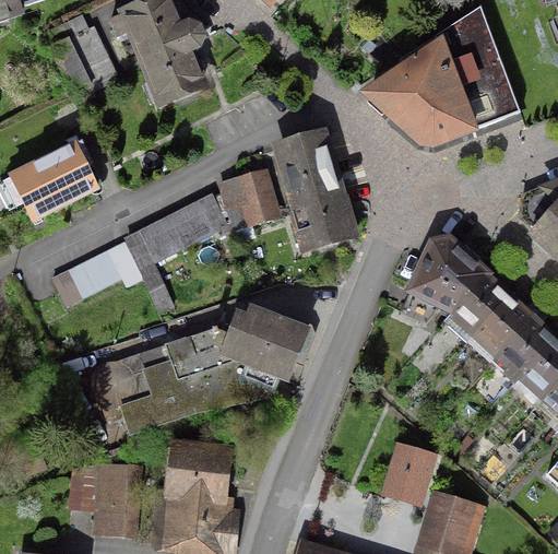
[(0,0),(0,18),(21,12),(18,0),(0,0)]
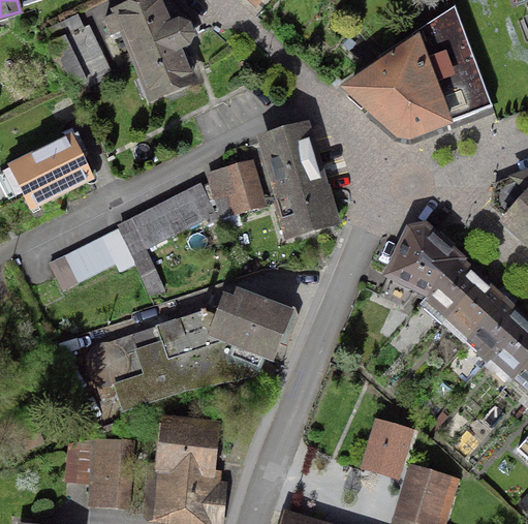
[(178,49),(183,45),(188,42),(191,38),(191,32),(190,27),(186,23),(180,21),(175,21),(167,24),(158,0),(146,0),(103,18),(111,29),(124,24),(152,94),(190,79),(178,49)]
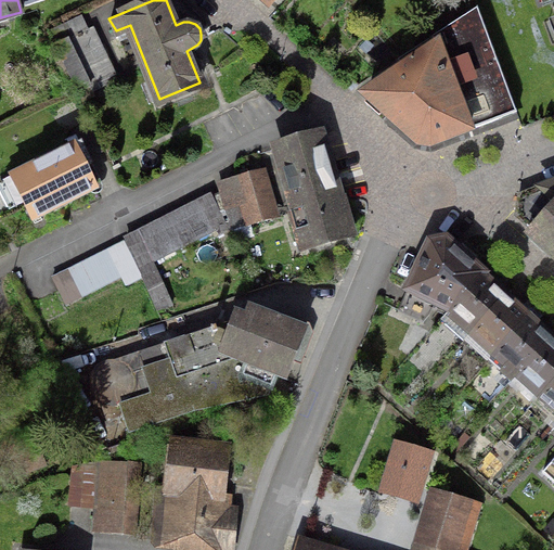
[(516,110),(477,4),(429,35),(435,49),(422,53),(373,85),(365,93),(390,115),(389,117),(416,141),(419,139),(429,142),(430,144),(465,130),(465,129),(516,110)]
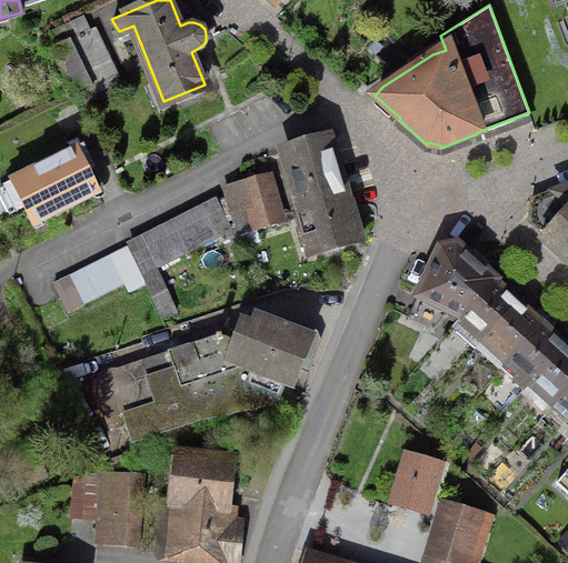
[(87,29),(80,16),(49,30),(79,92),(115,74),(91,27),(87,29)]
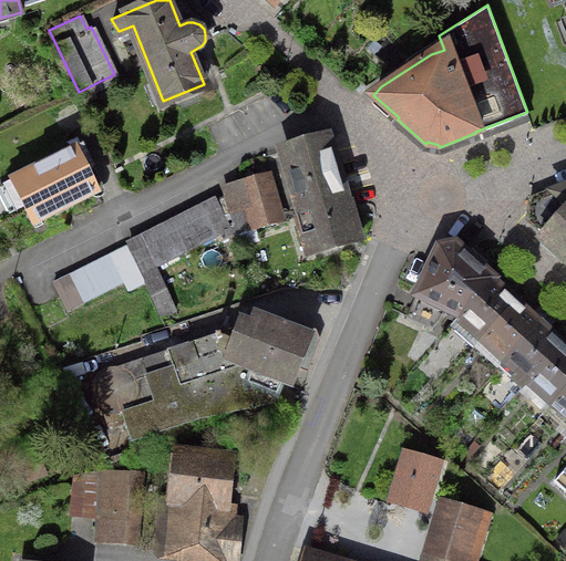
[(32,221),(98,188),(86,167),(93,164),(90,156),(104,149),(92,124),(76,132),(82,142),(10,177),(32,221)]
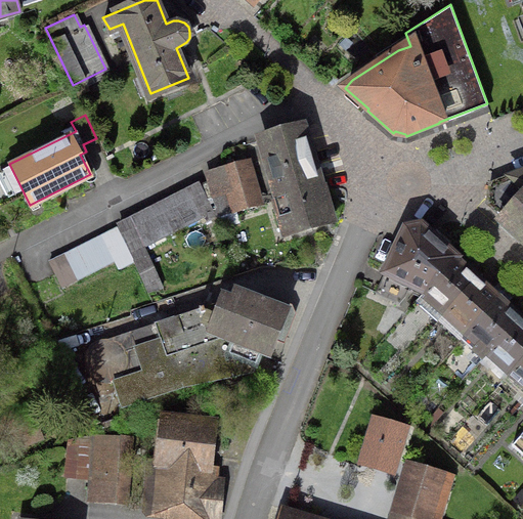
[(300,125),(261,135),(289,230),(328,219),(300,125)]
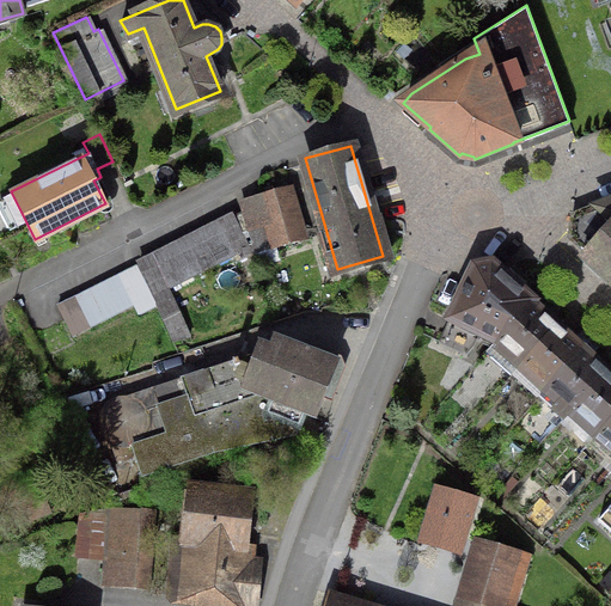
[(269,220),(275,244),(301,237),(287,185),(242,199),(249,226),(269,220)]
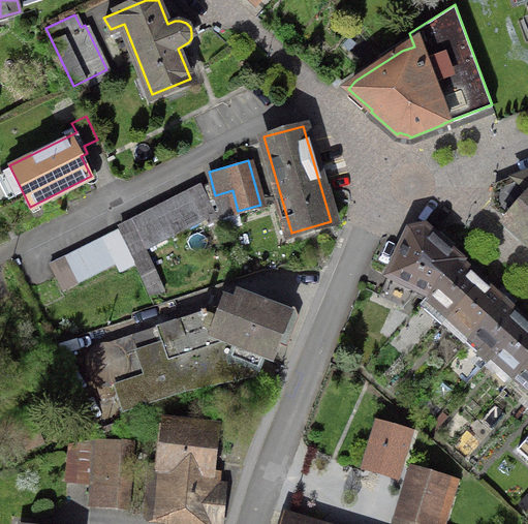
[(527,171),(496,184),(495,192),(493,202),(508,214),(504,218),(527,239),(527,171)]
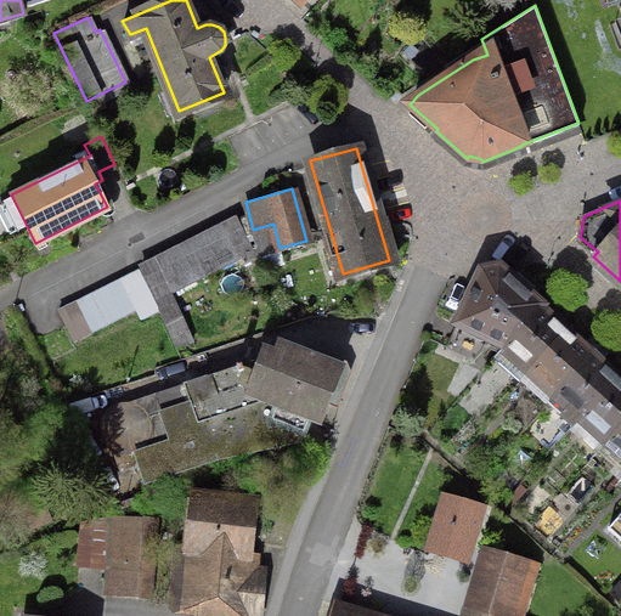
[(161,308),(178,344),(193,337),(170,288),(252,248),(238,216),(140,265),(161,308)]
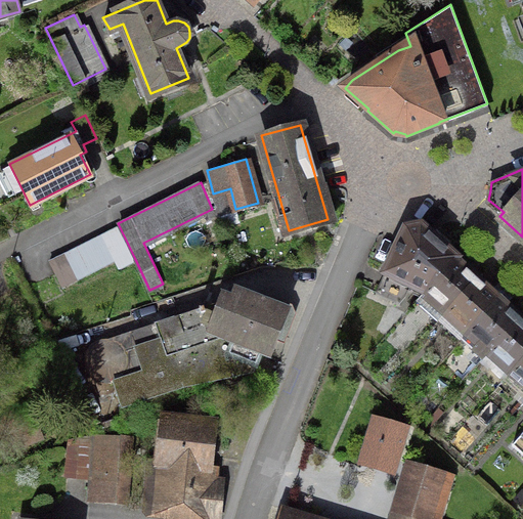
[(514,311),(497,296),(481,280),(475,276),(470,271),(454,257),(455,255),(455,254),(421,223),(415,224),(405,226),(376,290),(398,301),(407,287),(404,286),(406,280),(424,289),(446,308),(468,329),(461,336),(473,348),(480,340),(489,348),(512,368),(522,378),(522,429),(512,442),(522,452),(522,318),(519,315),(514,311)]
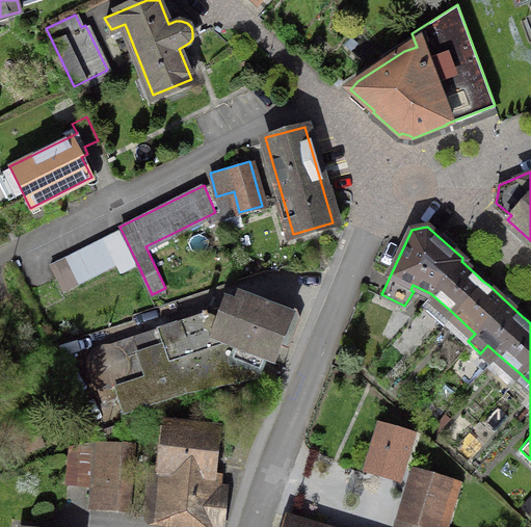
[(50,262),(62,289),(117,262),(122,270),(135,264),(117,229),(50,262)]
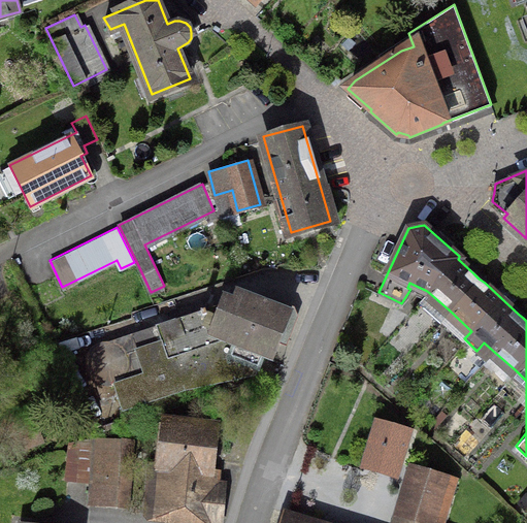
[(254,371),(261,352),(271,356),(278,339),(280,340),(289,317),(285,308),(268,302),(268,303),(243,294),(241,294),(241,297),(227,338),(216,340),(204,306),(104,340),(98,341),(91,346),(86,354),(85,363),(88,373),(93,379),(100,382),(107,383),(113,382),(122,406),(184,386),(254,371)]
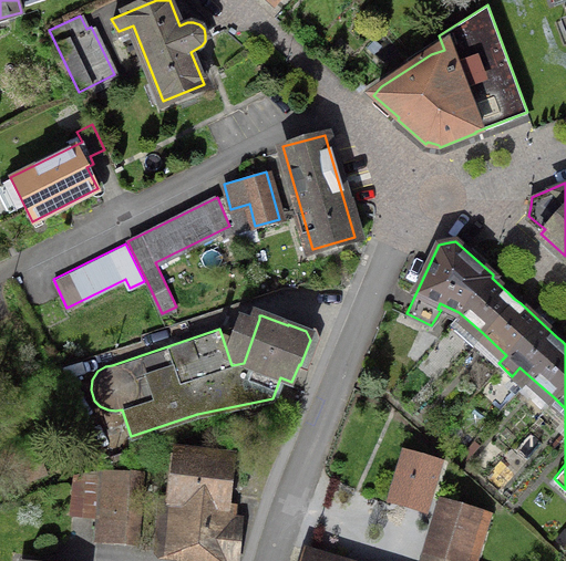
[(428,496),(429,494),(438,461),(404,452),(394,486),(428,496)]
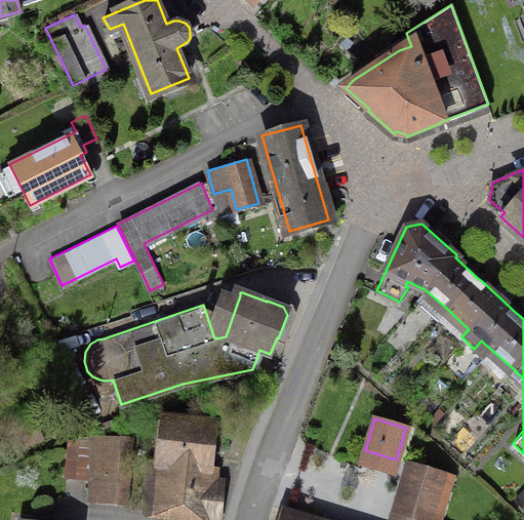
[(154,475),(150,509),(217,516),(220,494),(205,492),(212,426),(167,420),(161,476),(154,475)]
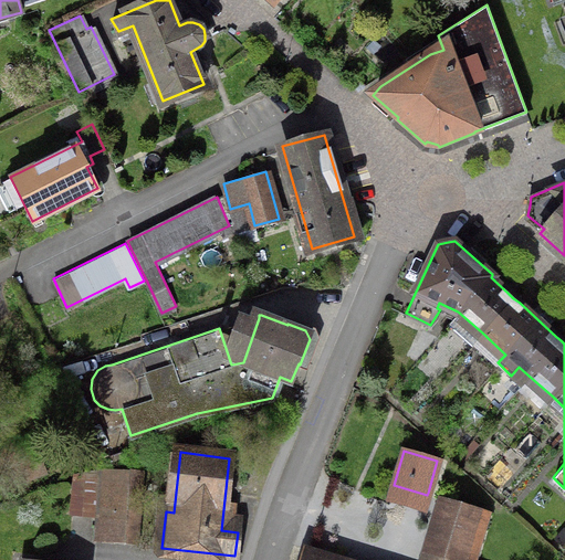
[(119,462),(107,465),(102,466),(96,538),(136,540),(142,464),(119,462)]
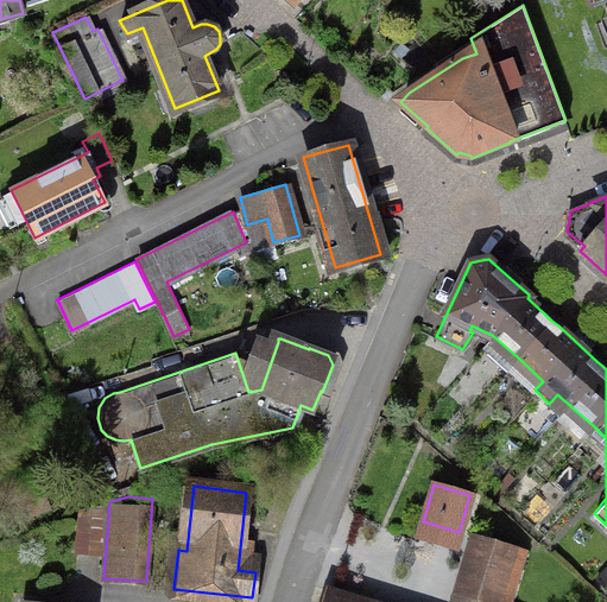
[(76,550),(101,552),(103,513),(80,512),(76,550)]
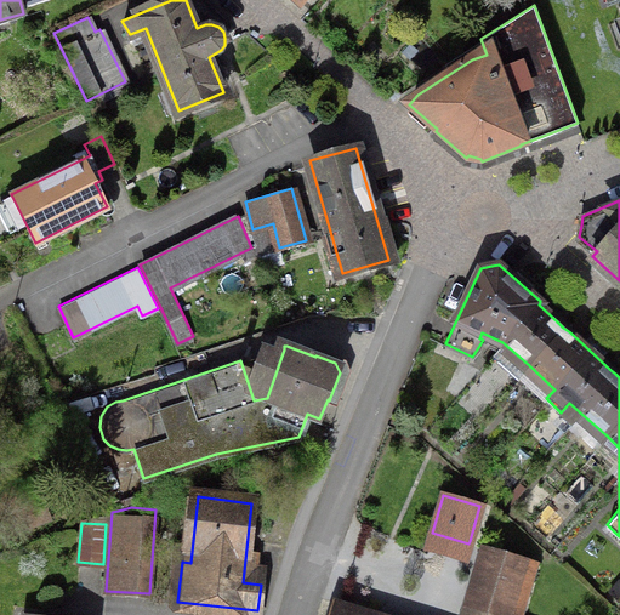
[(461,614),(516,614),(533,561),(483,545),(461,614)]
